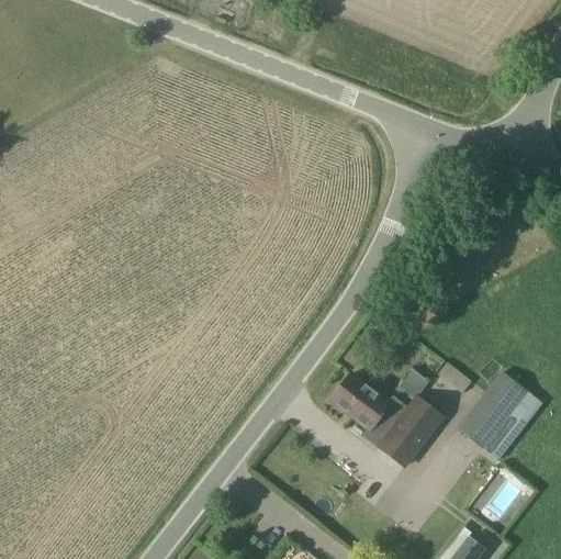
[(529,390),(502,369),(457,427),(483,448),(484,447),(498,458),(542,402),(528,391),(529,390)]
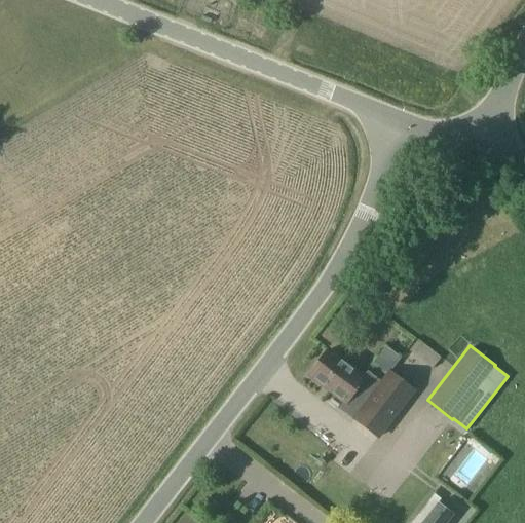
[(364,374),(329,347),(309,373),(346,401),(350,397),(363,406),(355,416),(379,434),(414,387),(413,386),(410,390),(388,374),(391,370),(390,369),(382,380),(368,369),(364,374)]
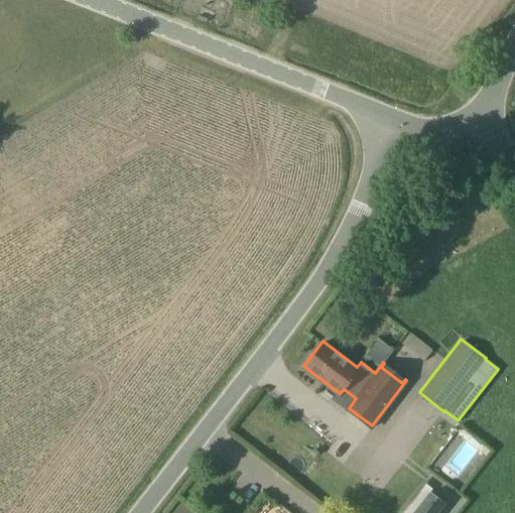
[(404,377),(408,366),(424,372),(429,357),(402,348),(393,373),(404,377)]
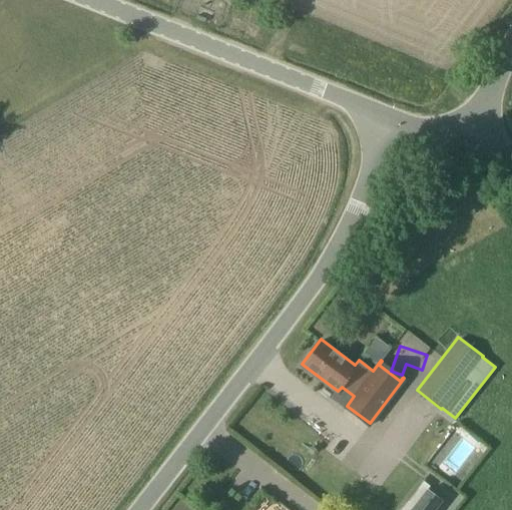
[(452,435),(426,475),(448,489),(462,467),(451,461),(459,449),(473,459),(478,451),(452,435)]
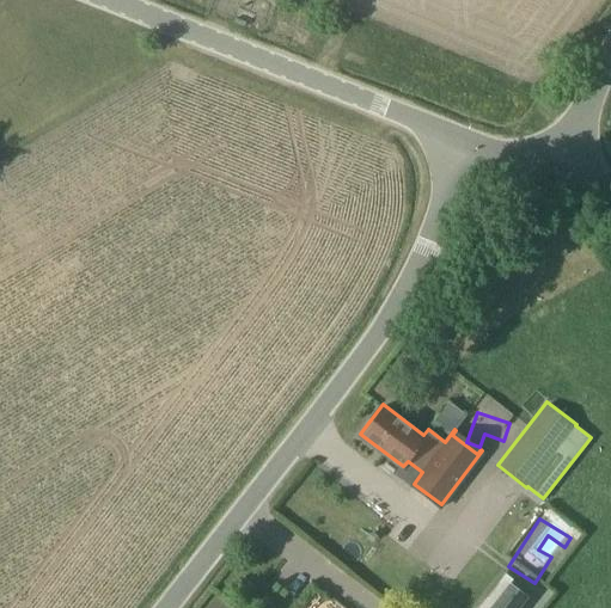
[(512,583),(492,607),(519,607),(529,596),(512,583)]
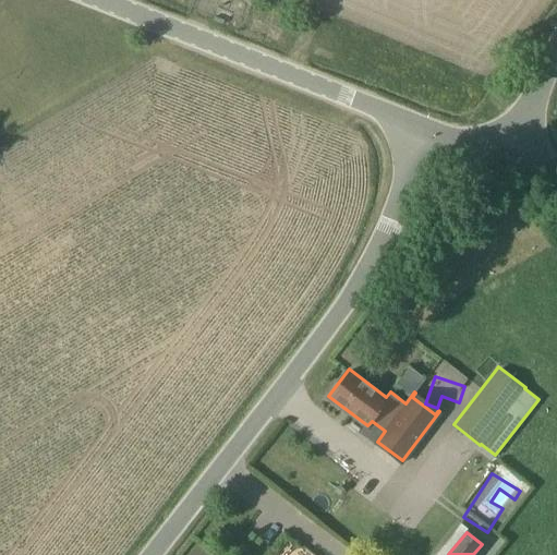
All buildings are outlined.
